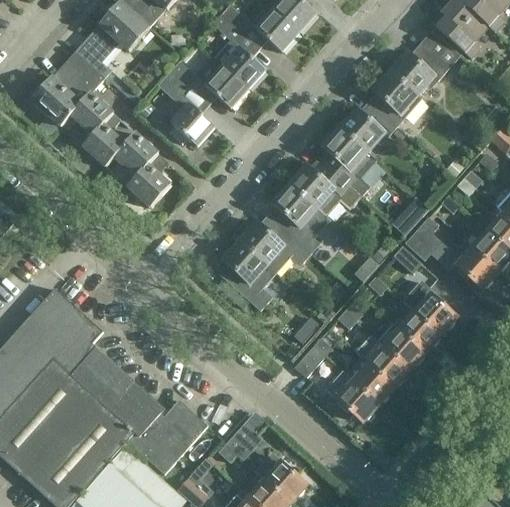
[(119,0),(118,1),(148,27),(149,26),(148,26),(156,17),(152,14),(162,3),(166,7),(172,0),(122,0),(121,1),(119,0)]
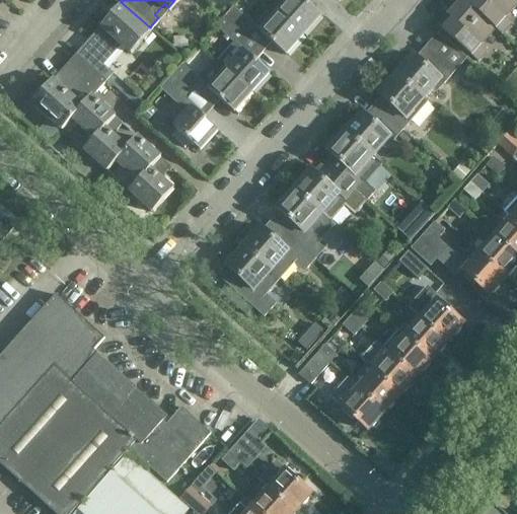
[(287,0),(278,10),(304,33),(321,14),(306,0),(287,0)]
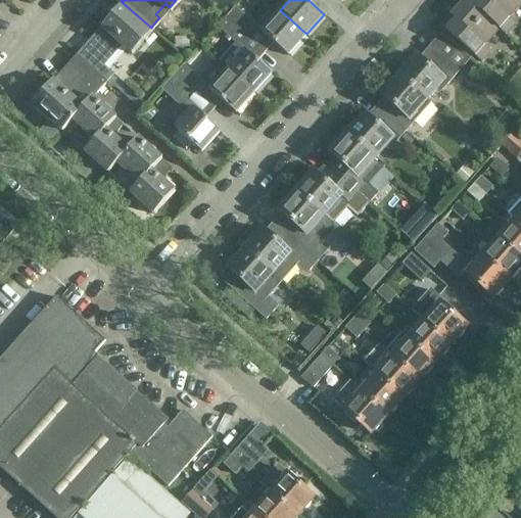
[(506,31),(472,0),(460,0),(440,21),(480,58),(490,48),(484,42),(499,27),(505,32),(506,31)]
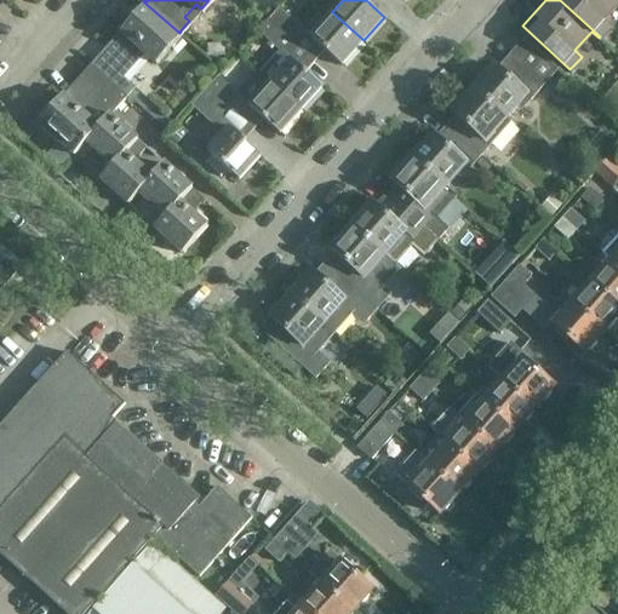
[(560,0),(600,36),(611,24),(602,17),(617,0),(560,0)]
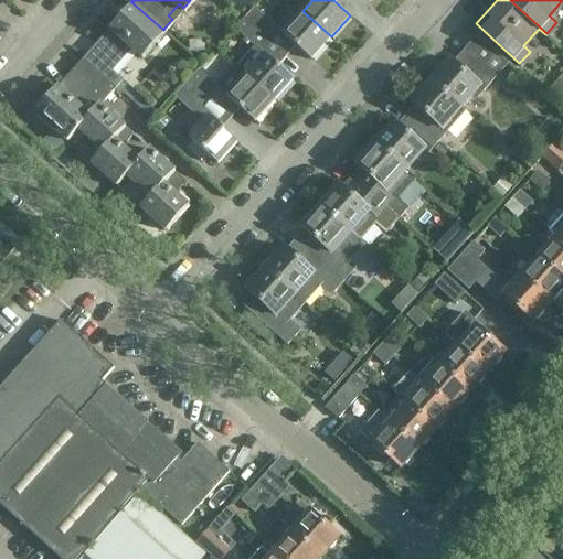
[(130,1),(82,54),(115,84),(152,117),(158,109),(112,67),(130,45),(141,55),(163,30),(130,1)]
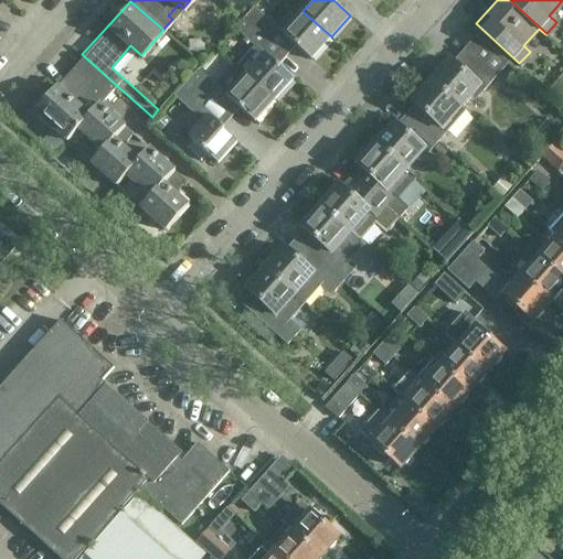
[(258,46),(277,25),(253,3),(233,25),(258,46)]
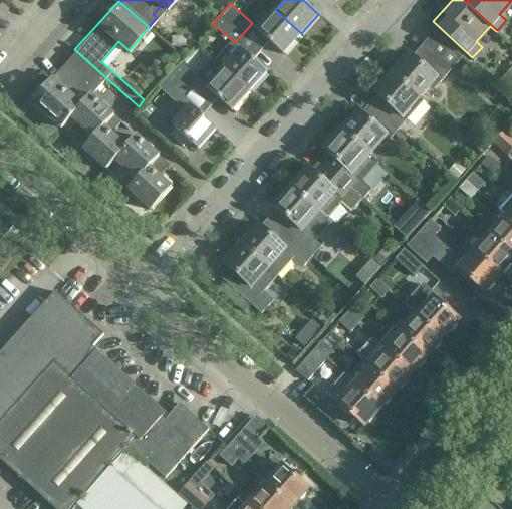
[(301,33),(275,10),(257,29),(283,53),(301,33)]
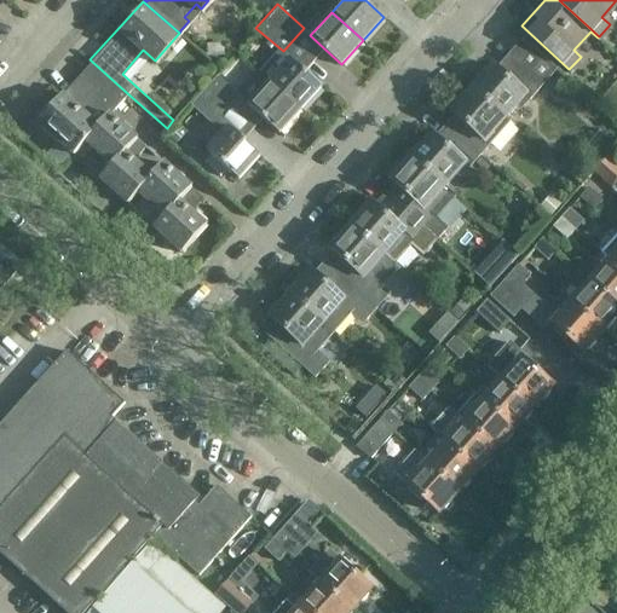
[(491,61),(471,82),(506,114),(525,92),(529,96),(557,65),(526,39),(501,69),(491,61)]
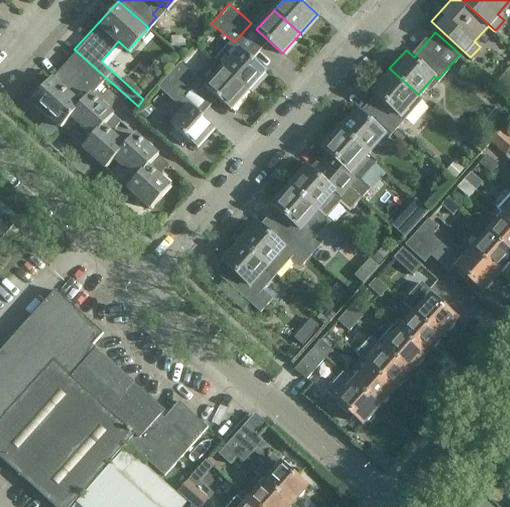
[(241,46),(223,66),(248,89),(266,69),(241,46)]
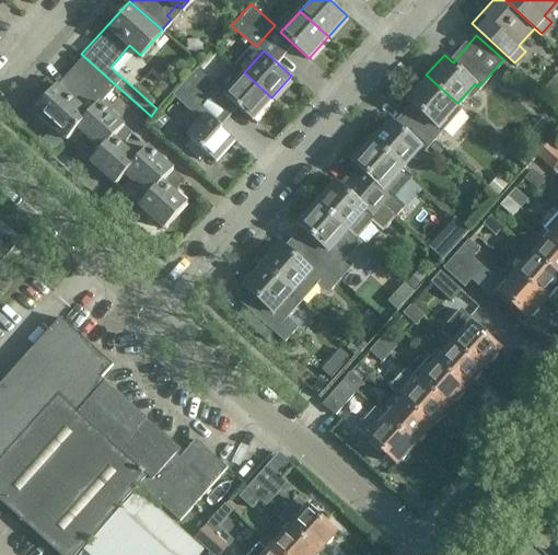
[(114,83),(81,54),(33,107),(66,137),(77,125),(99,101),(114,83)]
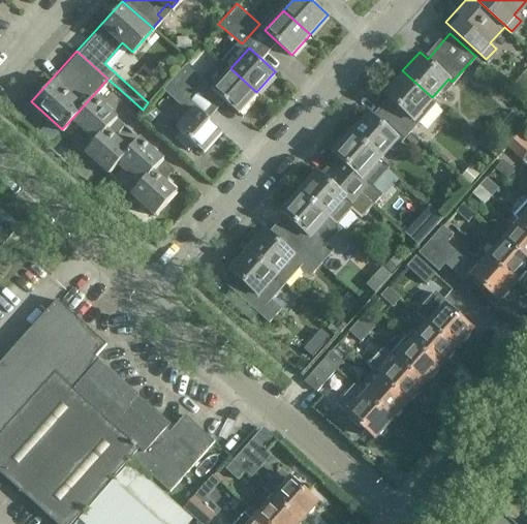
[(221,129),(188,100),(206,81),(184,62),(161,87),(183,105),(169,121),(203,150),(221,129)]
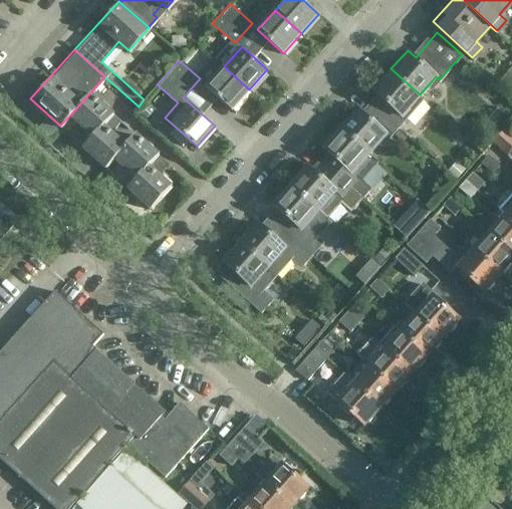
[(249,89),(224,66),(206,85),(231,108),(249,89)]
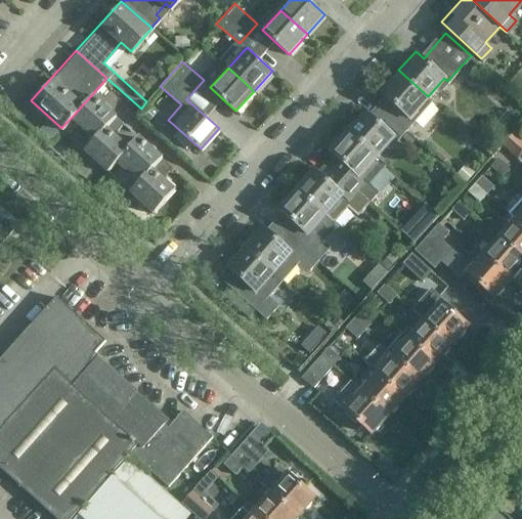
[(428,96),(398,70),(381,90),(389,97),(381,106),(406,129),(415,119),(410,116),(428,96)]
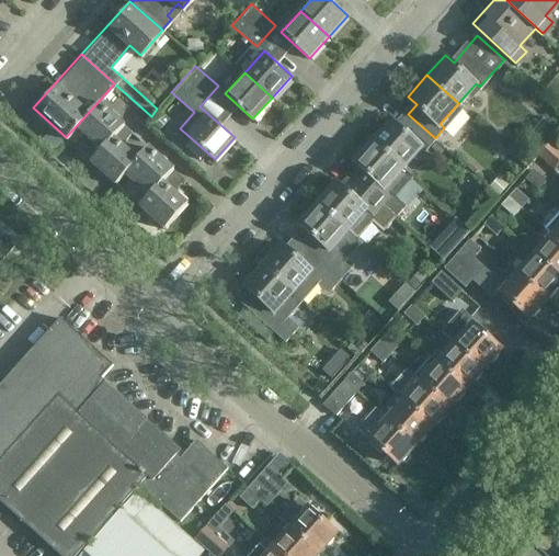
[(124,123),(99,101),(77,125),(101,146),(90,158),(91,159),(124,123)]
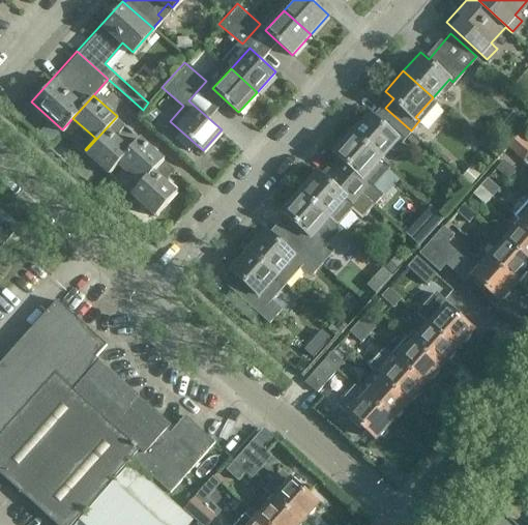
[(369,110),(351,129),(380,156),(397,138),(401,142),(411,130),(385,108),(377,118),(369,110)]
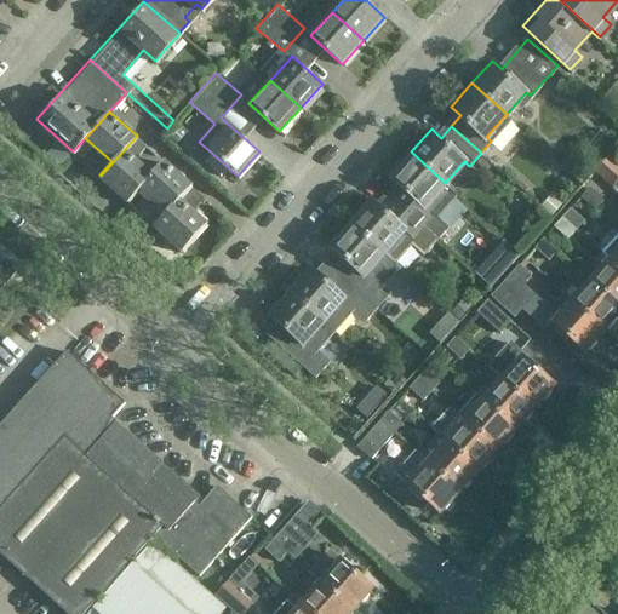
[(137,136),(101,176),(127,200),(139,187),(164,160),(164,159),(152,172),(133,156),(146,143),(137,136)]
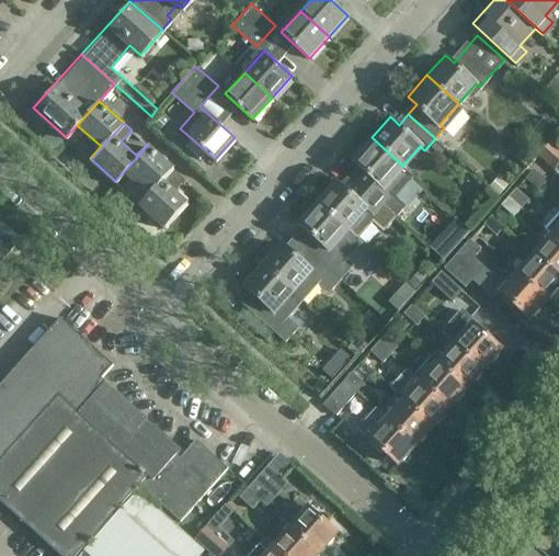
[(411,173),(402,166),(372,137),(353,158),(361,166),(352,177),(394,214),(403,203),(394,194),(411,173)]
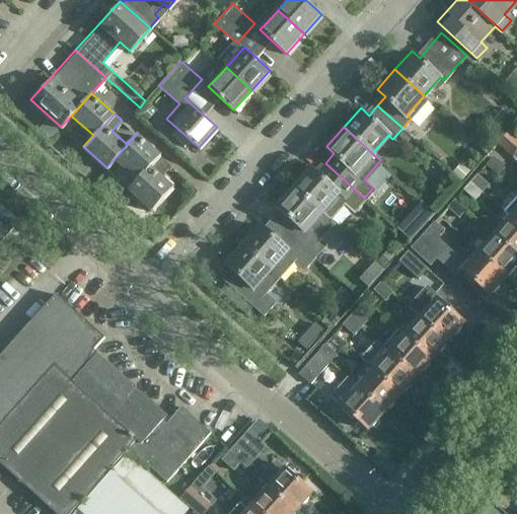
[(159,153),(137,134),(117,156),(139,175),(129,188),(159,153)]
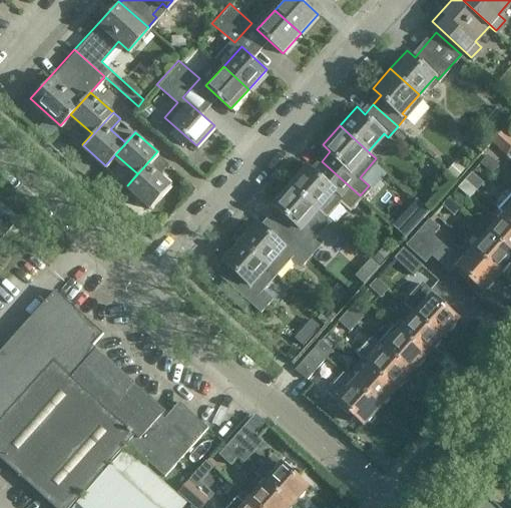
[(510,143),(501,134),(494,143),(506,154),(510,147),(510,143)]
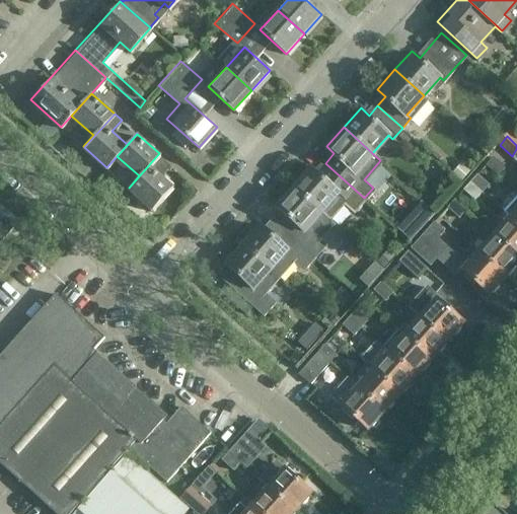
[(159,153),(129,188),(152,208),(172,186),(157,172),(166,161),(159,154),(160,154),(159,153)]
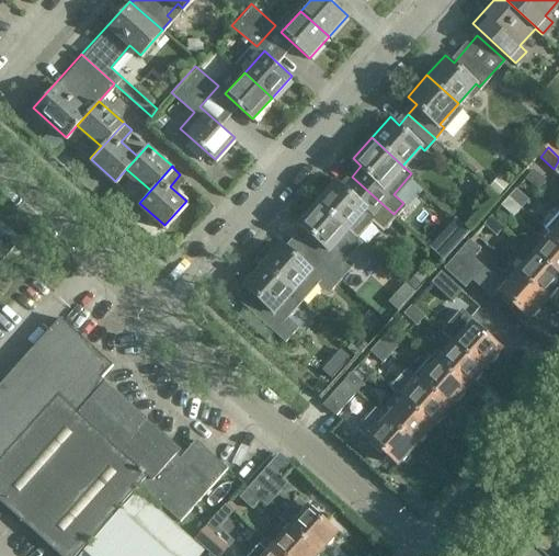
[(545,178),(532,167),(524,176),(536,188),(545,178)]
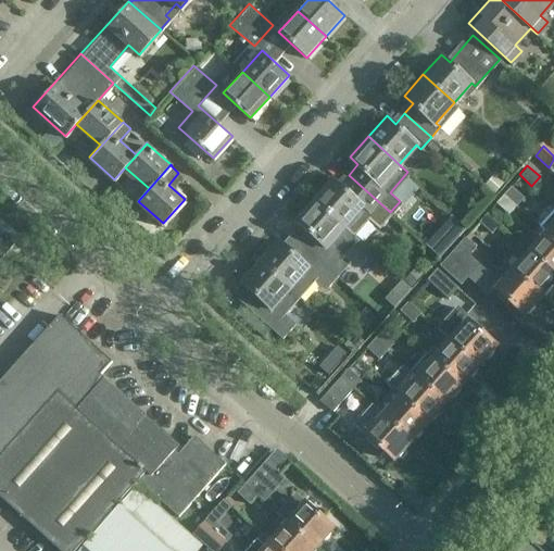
[(390,212),(349,175),(340,185),(331,177),(313,198),(343,225),(353,234),(368,216),(378,226),(390,212)]
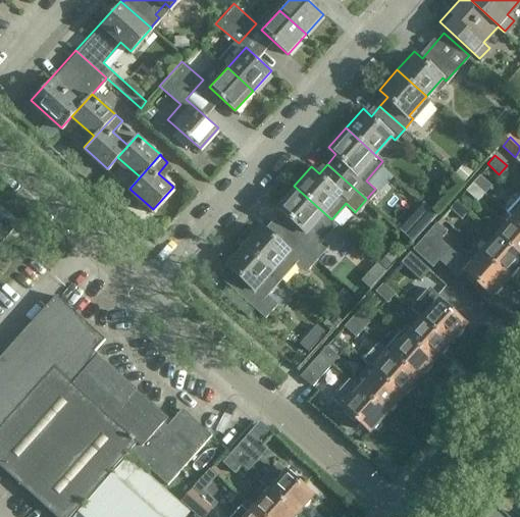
[(490,184),(478,172),(472,181),(483,191),(490,184)]
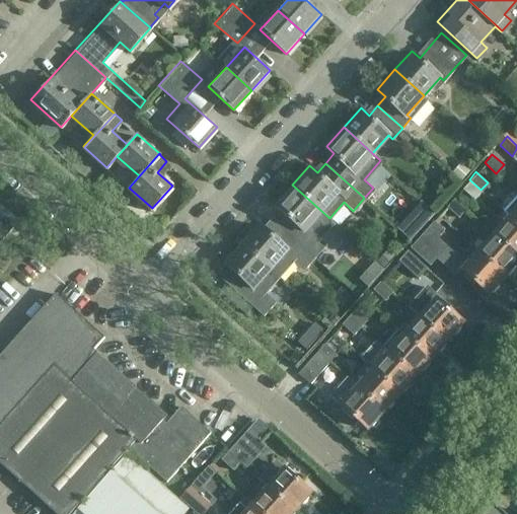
[(481,190),(469,179),(462,188),(473,199),(481,190)]
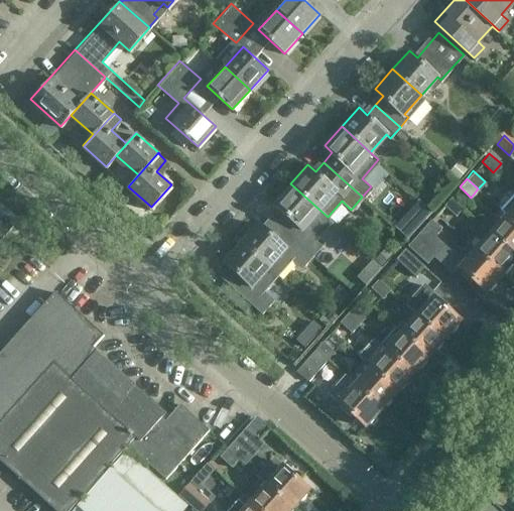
[(318,209),(290,183),(273,203),(281,210),(273,220),(312,255),(322,244),(302,227),(318,209)]
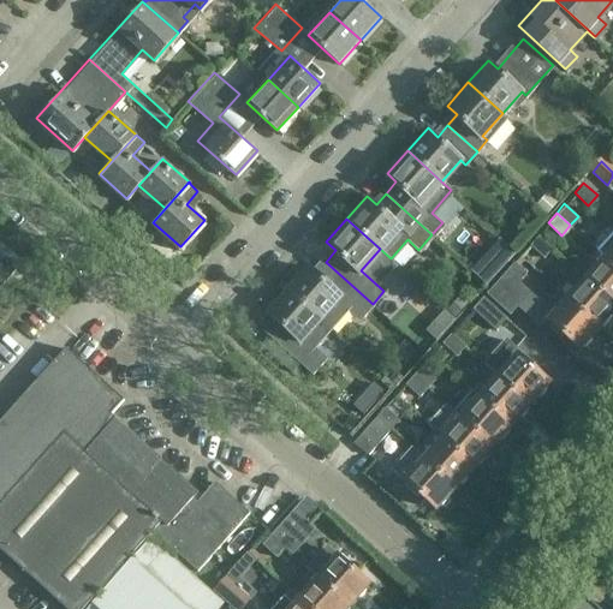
[(594,248),(596,249),(603,255),(612,263),(612,227),(594,248)]
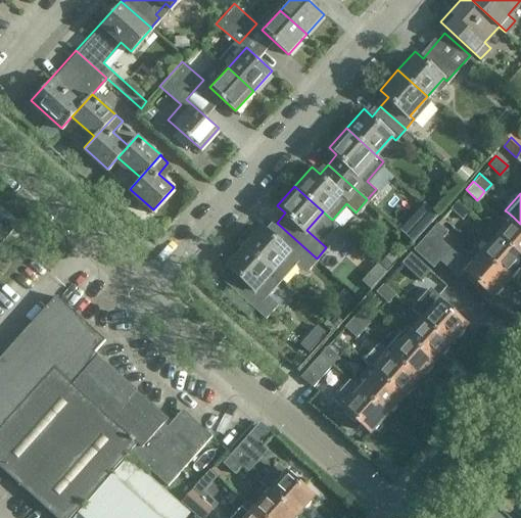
[(450,206),(462,217),(469,208),(457,197),(450,206)]
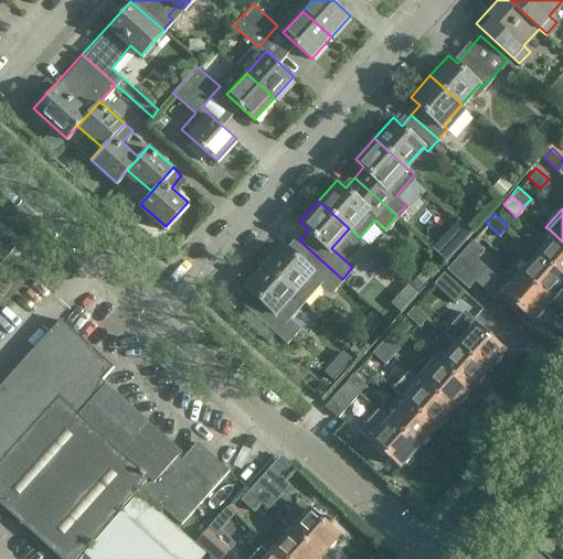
[(562,242),(554,234),(548,228),(542,234),(549,240),(538,253),(562,276),(562,242)]
